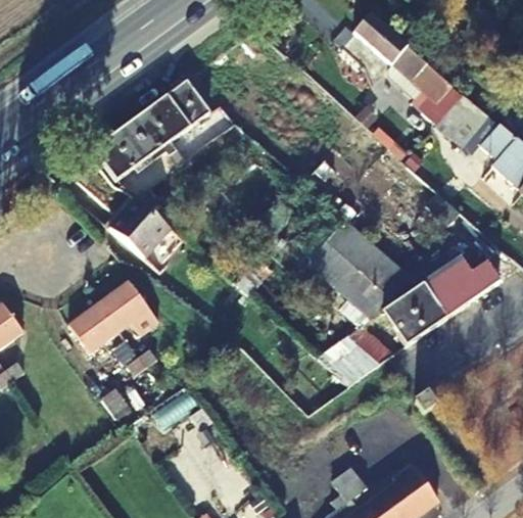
[(354,32),(392,64),(395,59),(415,77),(412,81),(436,103),(442,97),(456,108),(466,97),(371,13),(354,32)]
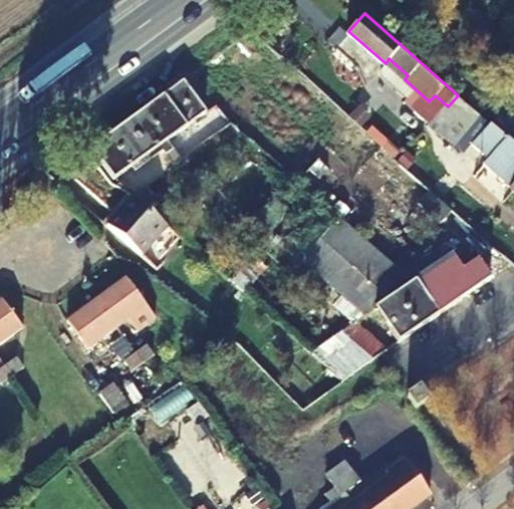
[(389,58),(386,63),(405,79),(408,75),(389,58)]
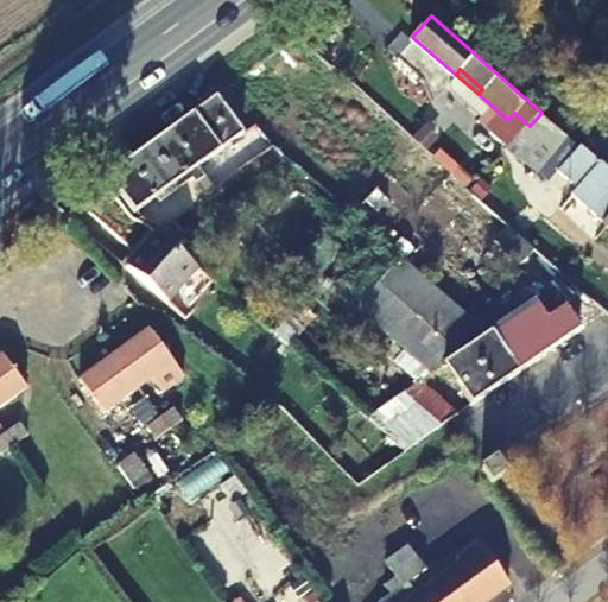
[(192,108),(219,145),(244,128),(216,92),(192,108)]
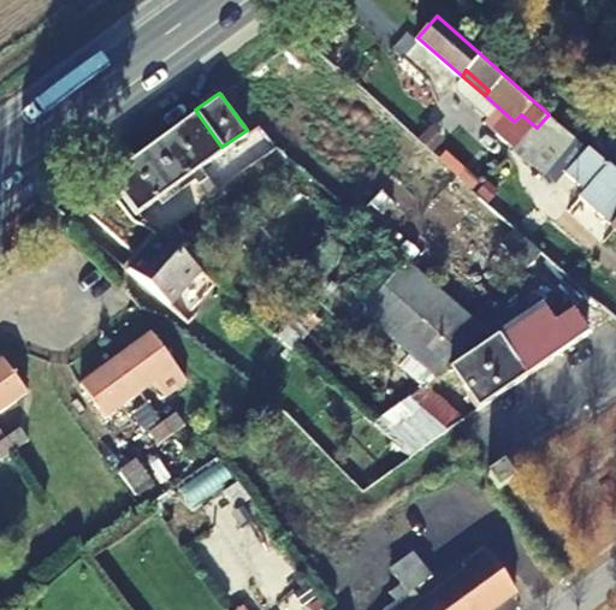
[(221,147),(195,110),(172,126),(199,164),(221,147)]
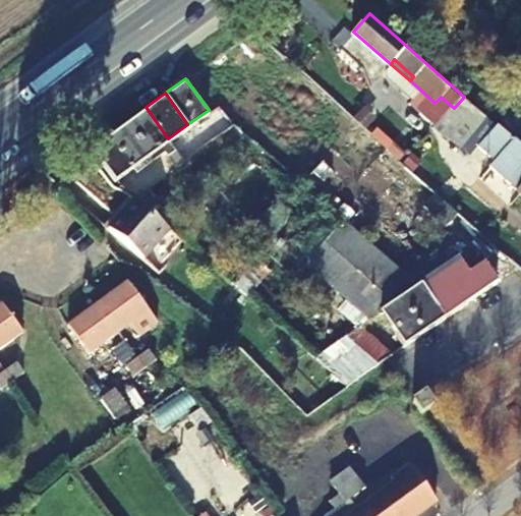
[(460,113),(470,102),(464,97),(454,108),(460,113)]
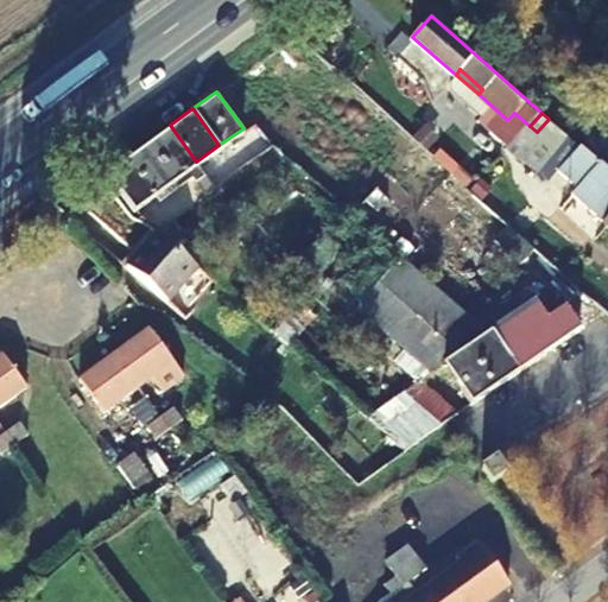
[(557,170),(580,144),(563,131),(549,119),(537,132),(521,152),(551,177),(557,170)]
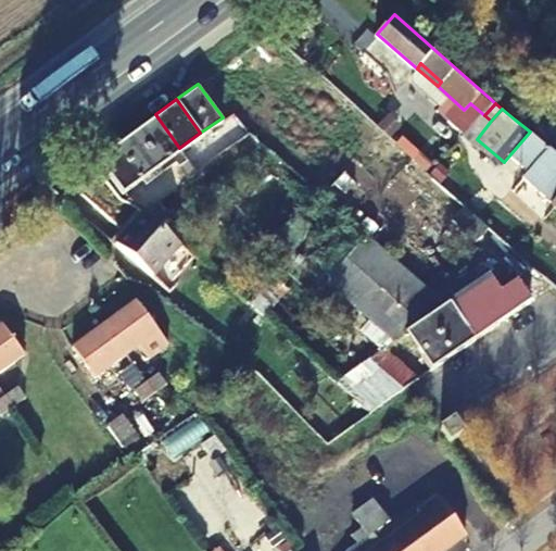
[(179,148),(155,114),(127,136),(150,168),(179,148)]
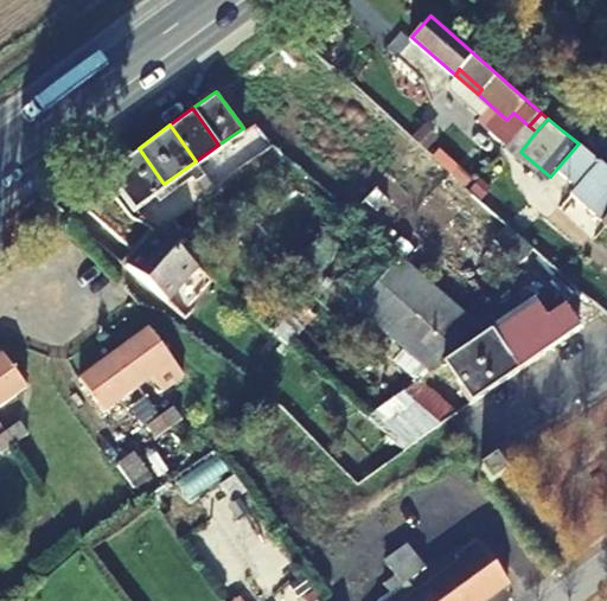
[(606,167),(598,160),(579,144),(556,170),(575,185),(570,192),(606,223),(606,167)]
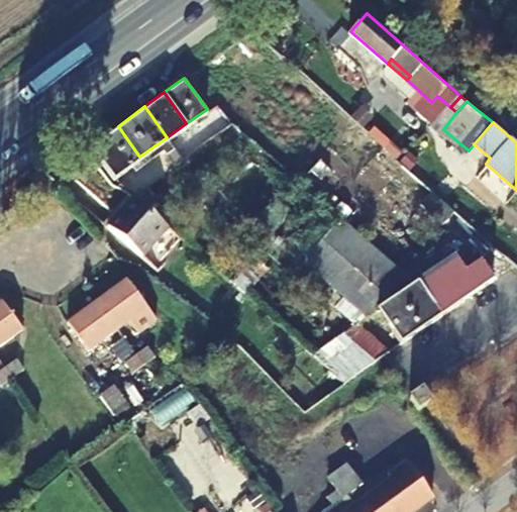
[(139,157),(118,126),(92,145),(114,175),(139,157)]
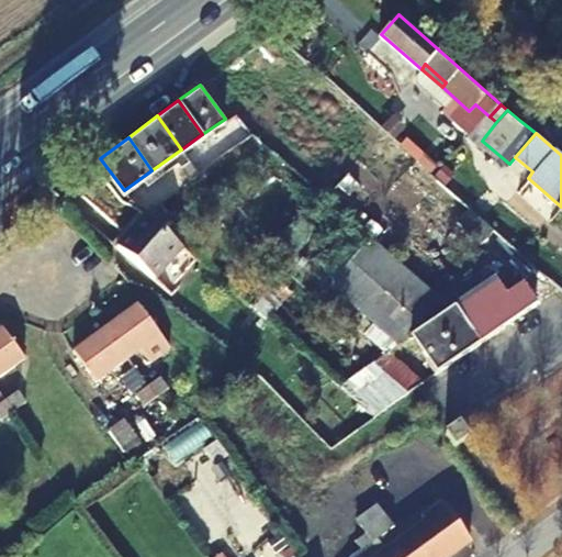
[(145,209),(156,218),(166,208),(145,190),(135,200),(145,209)]
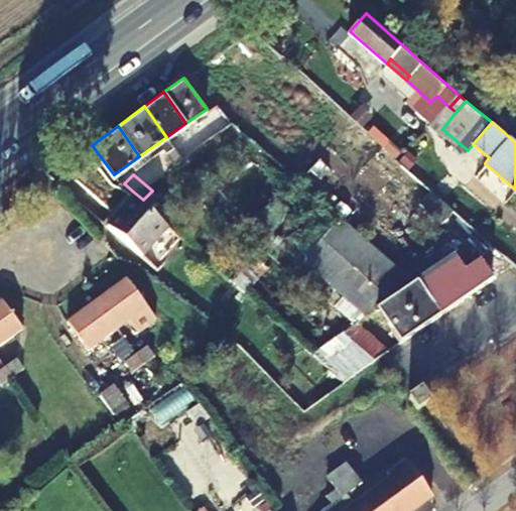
[(454,209),(430,187),(418,201),(441,221),(454,209)]
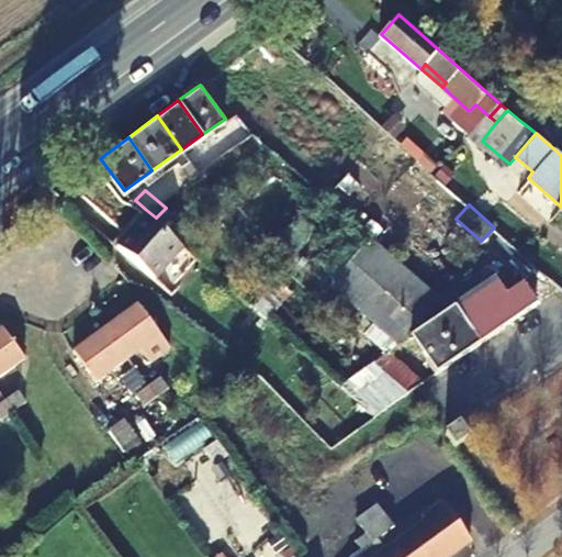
[(181,242),(156,218),(145,209),(116,241),(154,271),(181,242)]
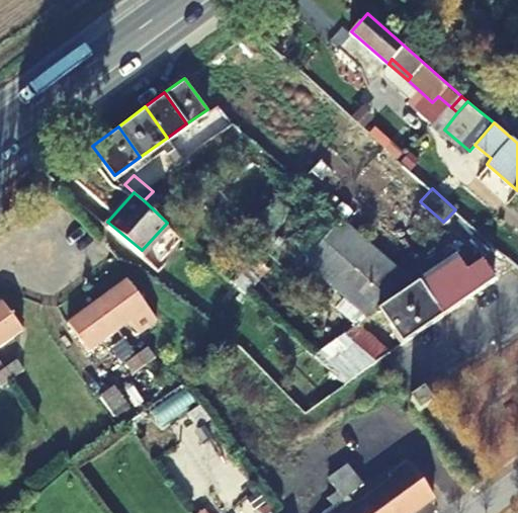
[(403,271),(375,247),(345,221),(312,261),(375,318),(382,312),(401,340),(442,312),(420,279),(413,284),(403,271)]
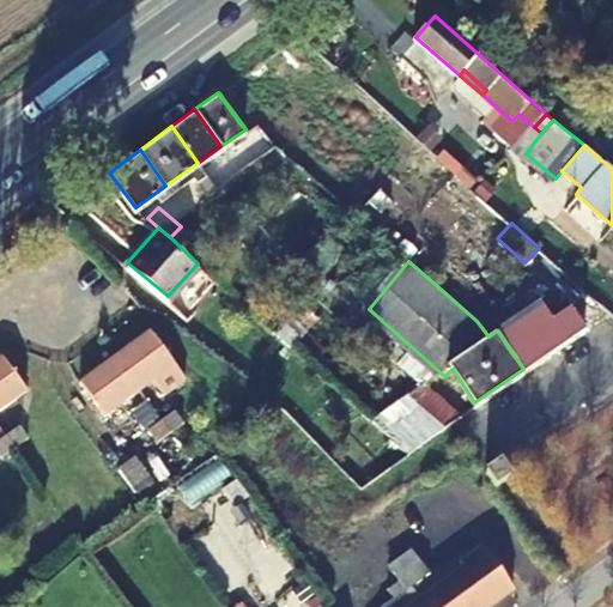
[(523,369),(584,327),(571,307),(554,319),(541,301),(497,331),(523,369)]
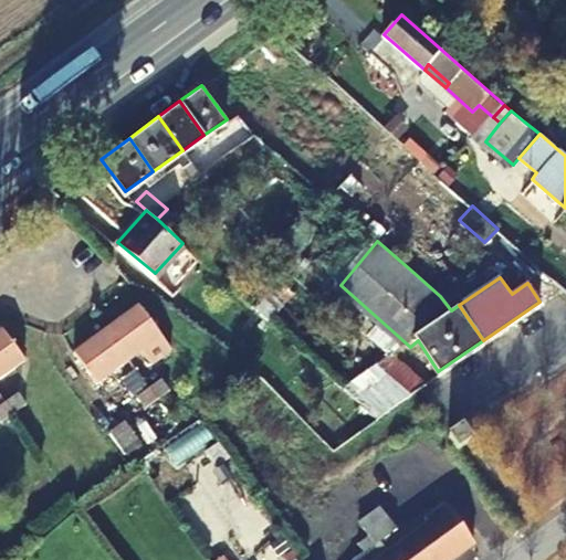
[(171,346),(139,300),(106,325),(129,357),(142,347),(152,360),(171,346)]
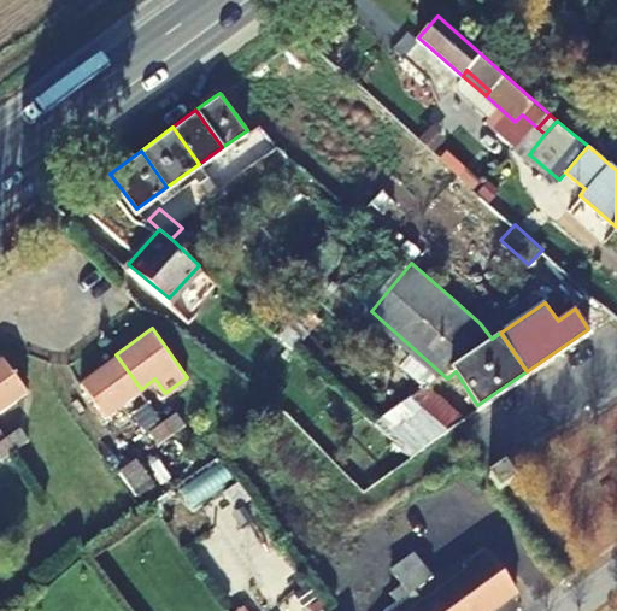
[(0,353),(0,403),(25,386),(1,352),(0,353)]
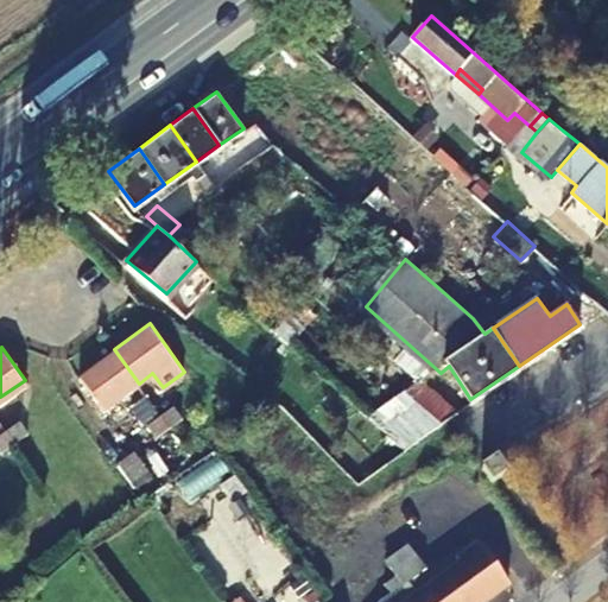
[(139,384),(114,349),(81,374),(106,407),(139,384)]
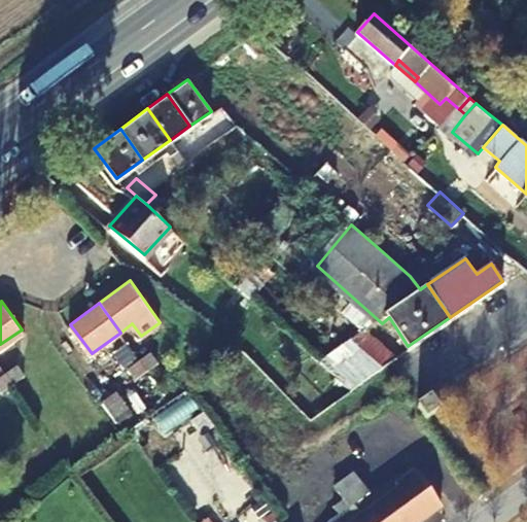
[(342,328),(381,364),(393,356),(356,320),(342,328)]
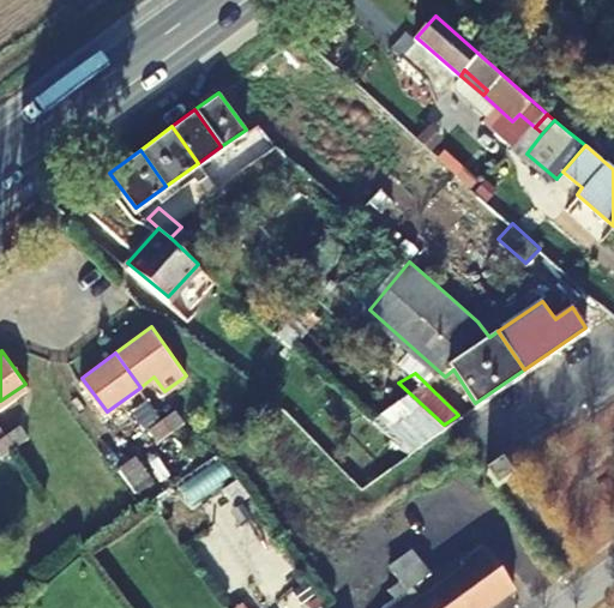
[(162,416),(172,428),(184,419),(175,407),(162,416)]
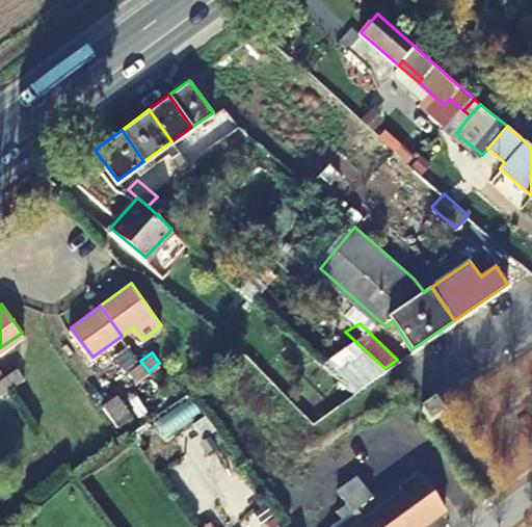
[(129,369),(136,379),(149,371),(140,361),(129,369)]
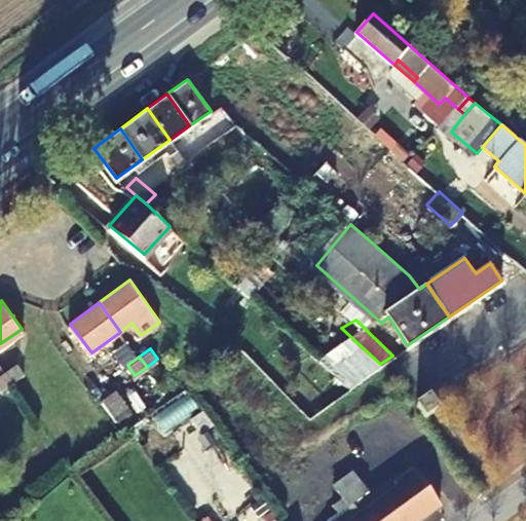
[(2,368),(10,378),(22,370),(13,360),(2,368)]
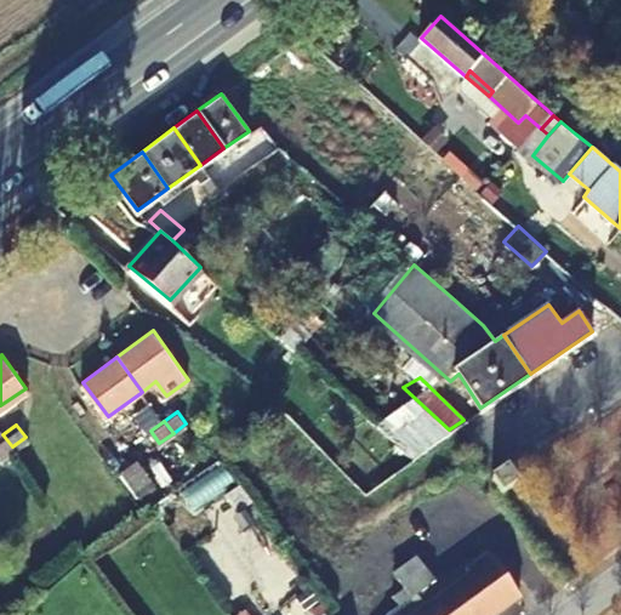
[(0,436),(0,455),(12,446),(3,434),(0,436)]
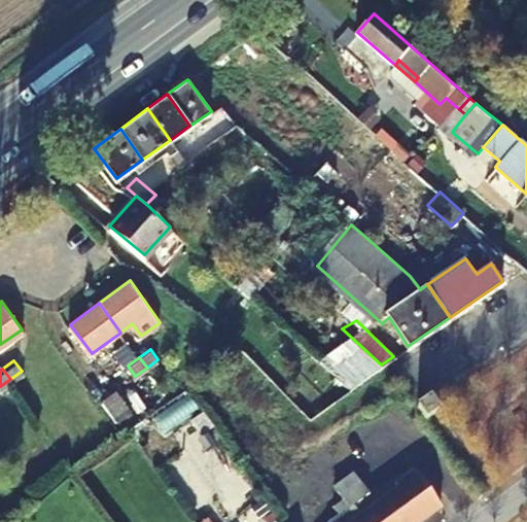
[(430,394),(417,403),(424,415),(437,407),(430,394)]
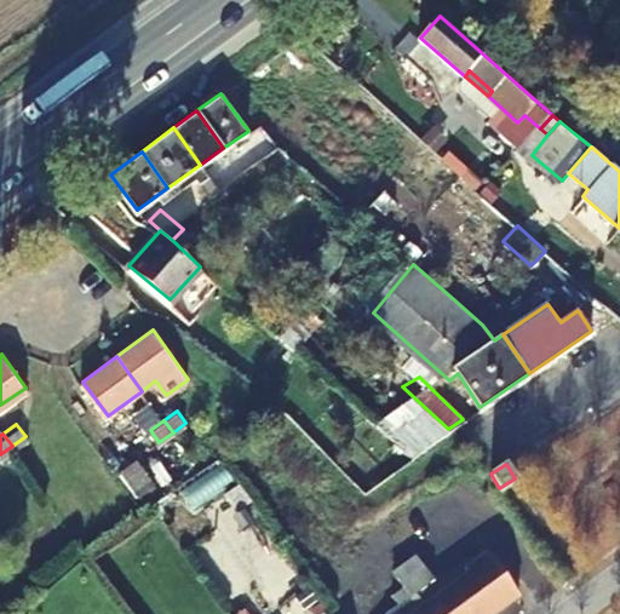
[(418,555),(406,563),(422,584),(431,596),(445,613),(489,613),(521,591),(488,550),(468,567),(470,571),(438,594),(430,583),(436,578),(418,555)]
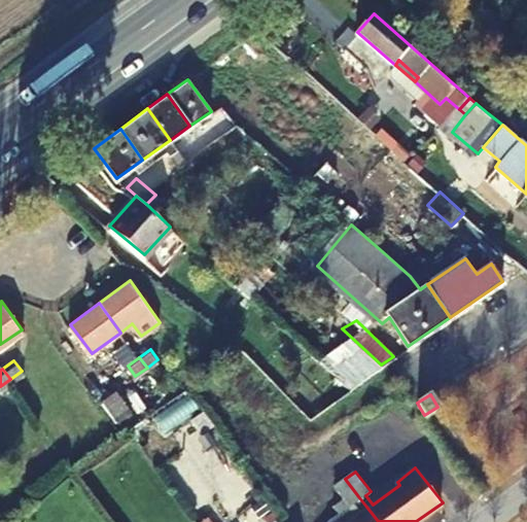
[(329,521),(378,521),(366,507),(358,496),(345,479),(337,486),(346,497),(336,506),(342,513),(329,521)]
